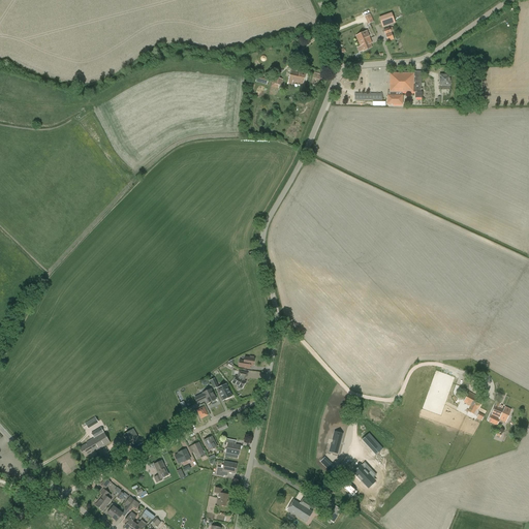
[(379,18),(382,28),(395,23),(392,12),(379,18)]
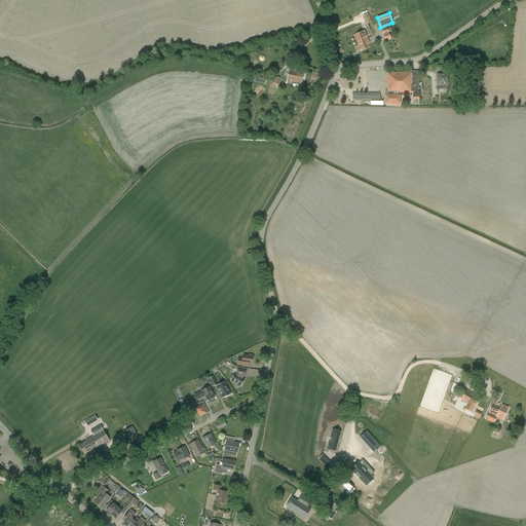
[(390,27),(381,30),(385,42),(391,39),(388,32),(391,31),(390,27)]
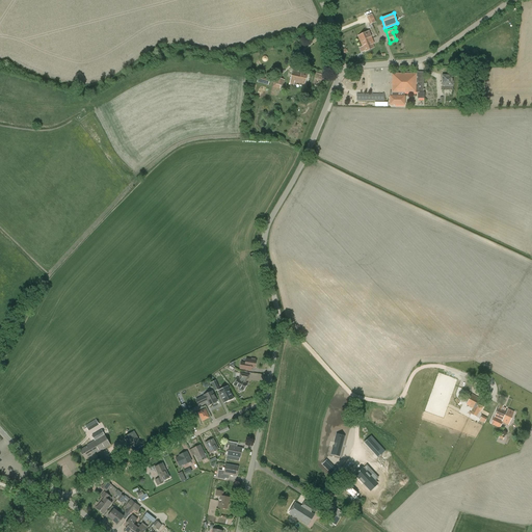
[(357,36),(362,44),(371,40),(370,37),(371,36),(369,31),(357,36)]
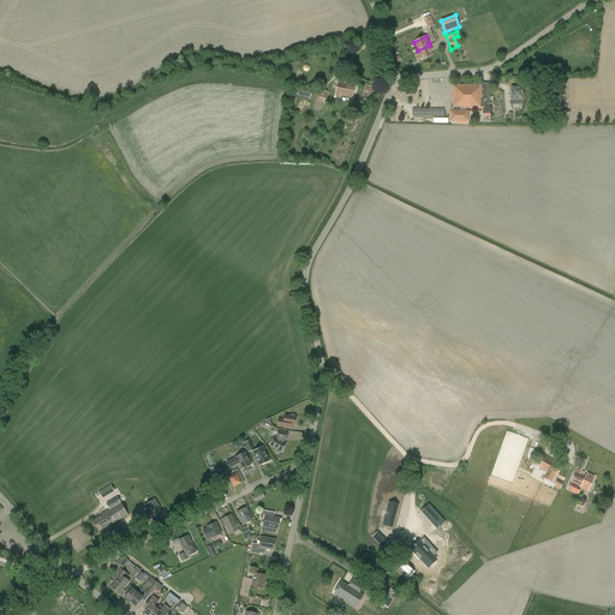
[(429,46),(418,51),(422,60),(433,55),(429,46)]
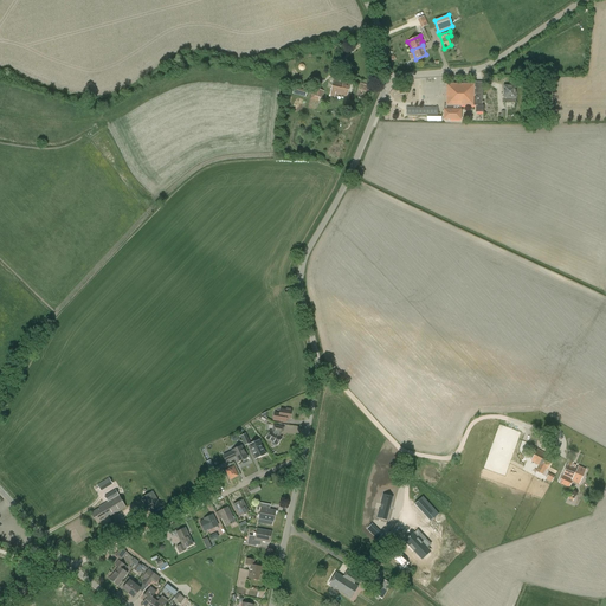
[(334,81),(330,96),(335,97),(335,94),(347,97),(350,83),(343,82),(334,81)]
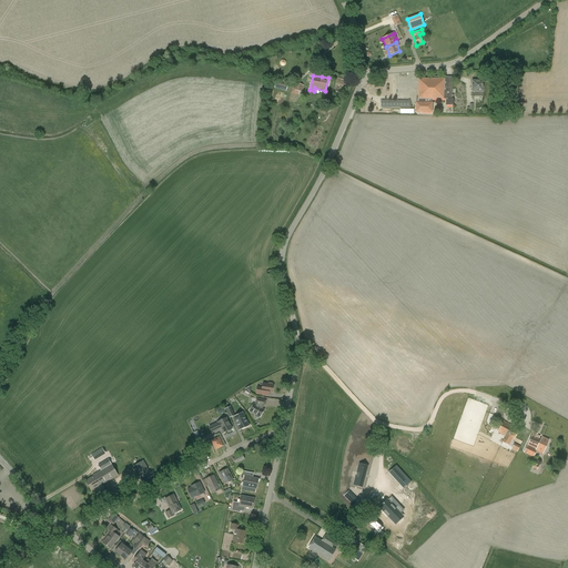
[(419,79),(418,98),(419,98),(419,102),(416,102),(416,112),(432,112),(432,99),(446,99),(446,105),(453,105),(453,99),(452,99),(453,77),(434,77),(434,80),(419,79)]
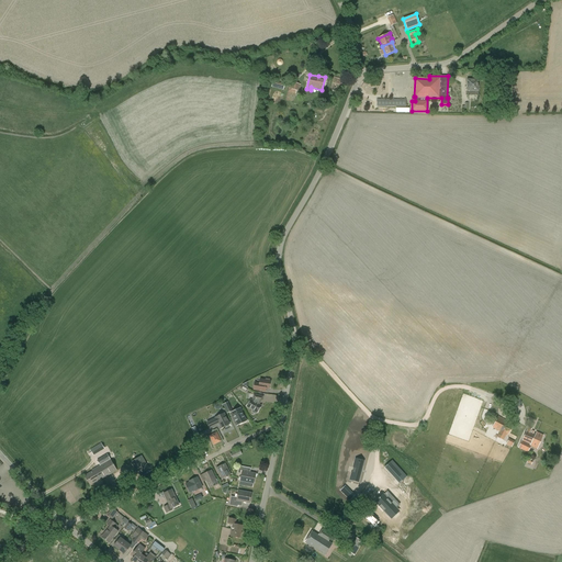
[(468,80),(468,91),(468,96),(478,96),(478,91),(478,80),(468,80)]
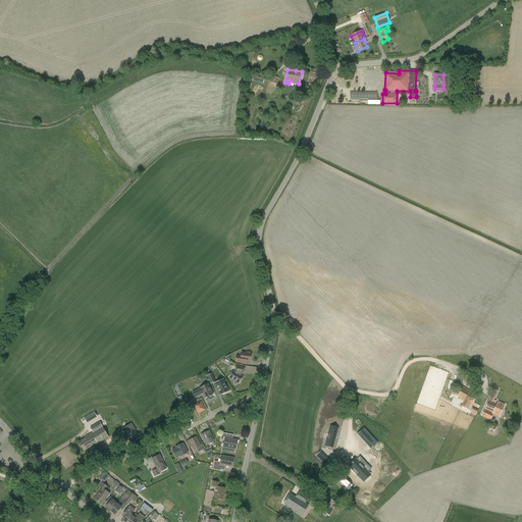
[(275,85),(278,85),(279,79),(270,76),(267,86),(274,88),(275,85)]
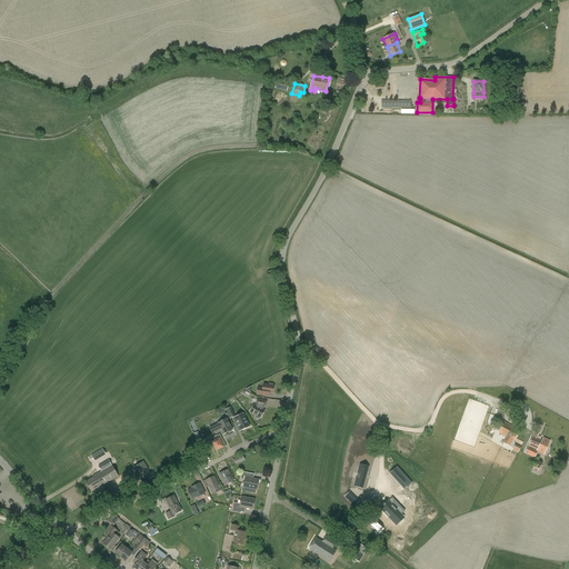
[(262,388),(258,387),(257,395),(265,396),(265,392),(272,393),(273,386),(263,385),(262,388)]
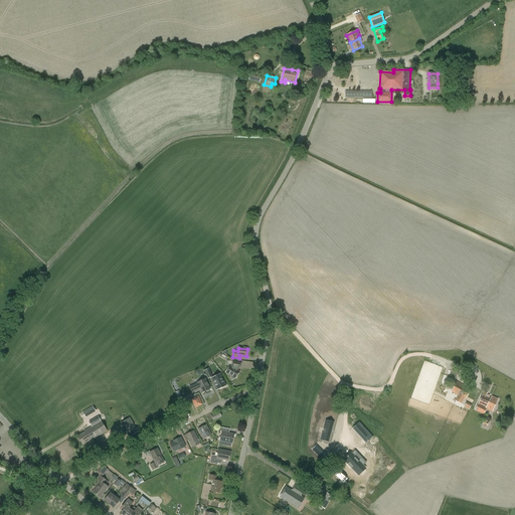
[(231,377),(231,378),(232,379),(233,379),(234,379),(235,378),(239,372),(236,370),(237,368),(238,368),(238,367),(240,367),(241,363),(232,362),(231,365),(232,366),(231,367),(229,366),(226,372),(230,375),(230,376),(231,377)]
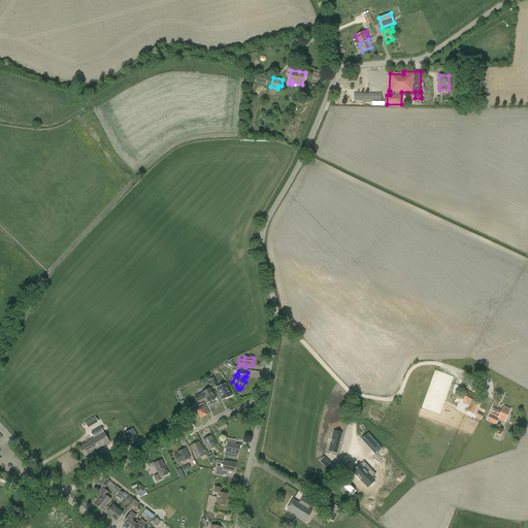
[(209,380),(213,389),(219,386),(215,377),(209,380)]
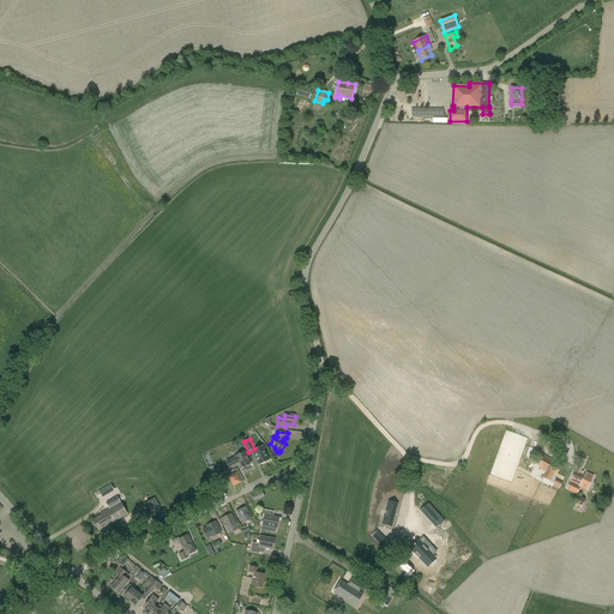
[(252,451),(259,465),(269,461),(263,446),(252,451)]
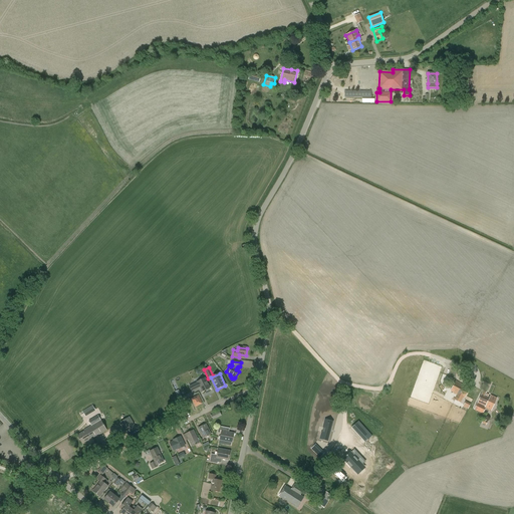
[(201,391),(202,393),(210,389),(205,378),(197,382),(194,384),(189,387),(192,393),(198,390),(200,391),(201,391)]
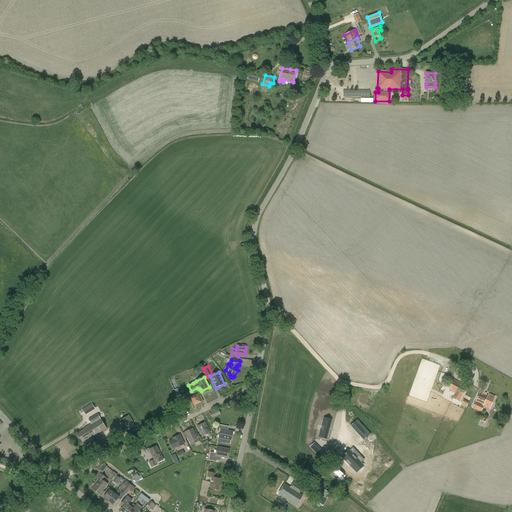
[(448,389),(456,394),(453,398),(459,401),(461,397),(463,397),(468,387),(454,379),(448,389)]
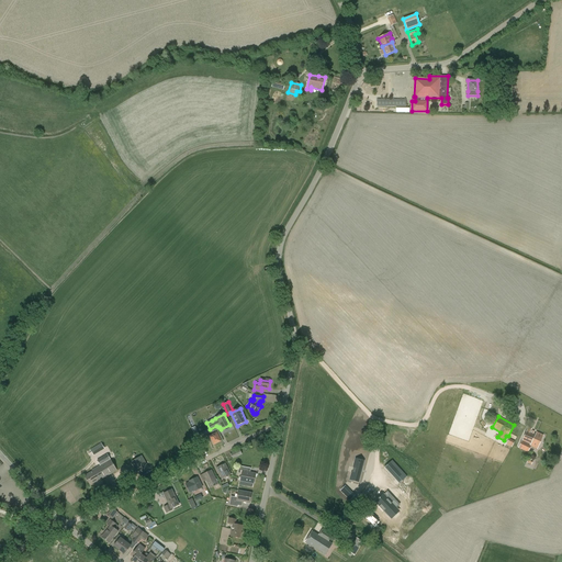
[(536,434),(530,431),(531,429),(528,427),(523,440),(521,440),(518,448),(528,452),(530,446),(537,449),(543,436),(537,433),(536,434)]
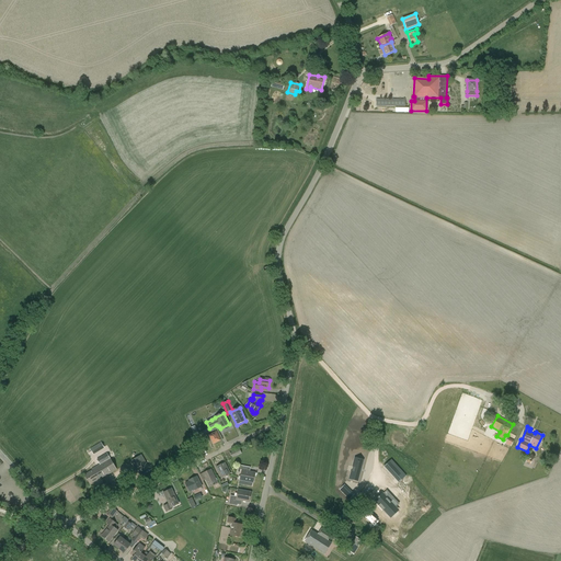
[(209,436),(214,444),(220,441),(216,433),(209,436)]
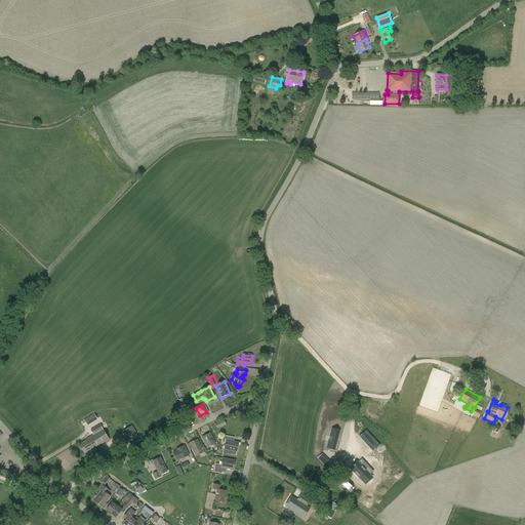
[(476,409),(473,415),(478,418),(481,412),(476,409)]
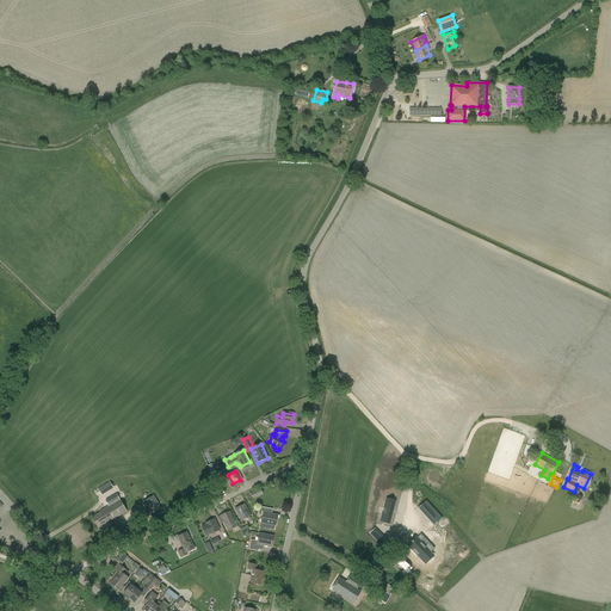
[(100,512),(92,518),(98,528),(102,525),(102,526),(100,528),(105,535),(115,529),(110,522),(113,519),(127,512),(117,494),(106,501),(109,506),(100,511),(100,512)]
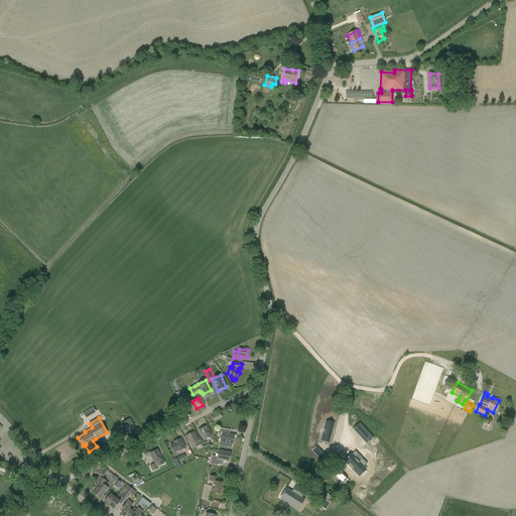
[(132,418),(122,422),(127,432),(136,428),(132,418)]
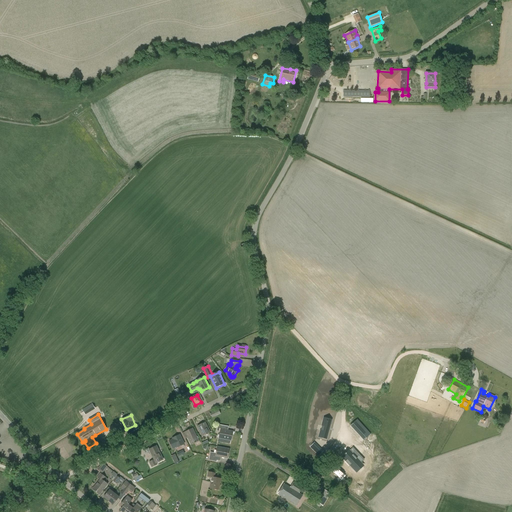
[(357,420),(349,428),(362,442),(370,435),(357,420)]
